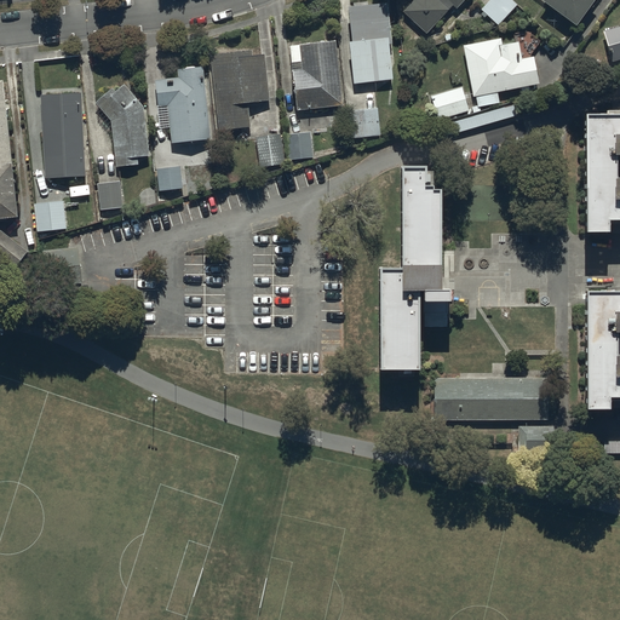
[(413,0),(402,11),(426,34),(453,6),(457,9),(464,0),(413,0)]
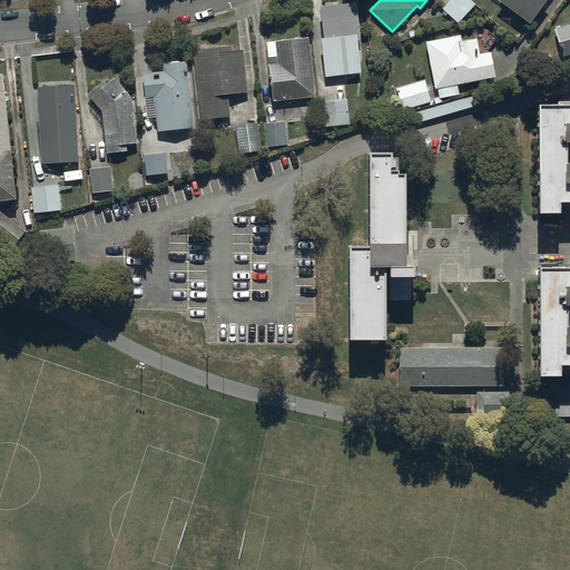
[(475,6),(469,0),(449,0),(442,9),(458,23),(475,6)]
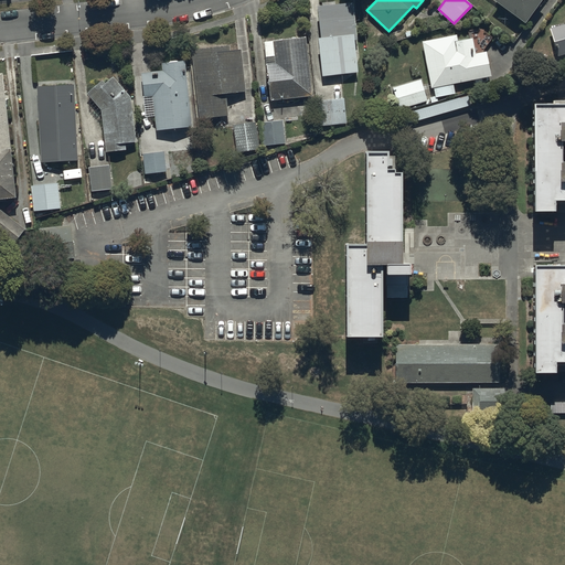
[(524,23),(540,0),(491,0),(524,23)]
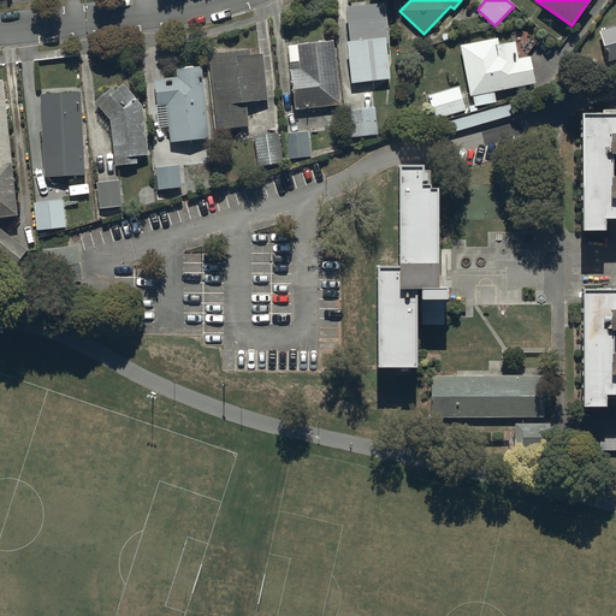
[(349,41),(345,42),(350,84),(389,80),(385,49),(389,49),(388,45),(390,45),(385,4),(365,6),(365,1),(350,3),(350,6),(345,7),(349,41)]
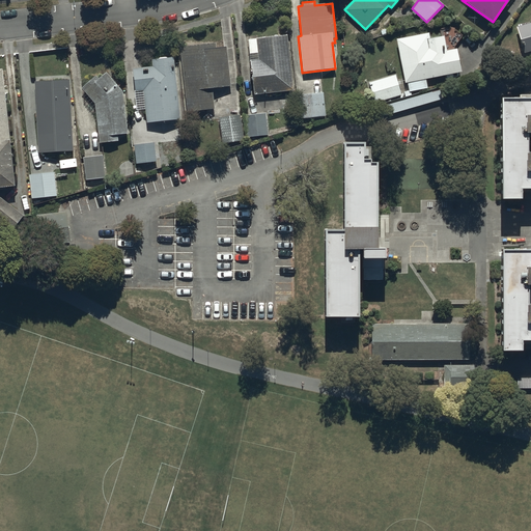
[(530,22),(516,26),(525,53),(530,51),(530,22)]
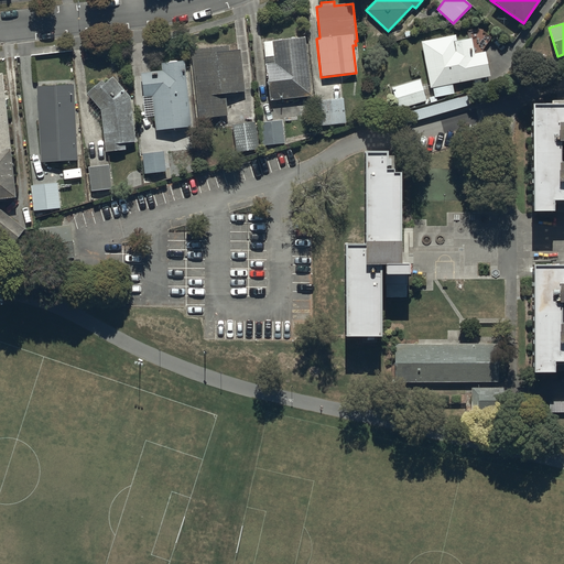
[(456,35),(421,42),(430,88),(432,88),(434,97),(454,94),(452,84),(490,77),(486,52),(474,54),(472,39),(457,41),(456,35)]
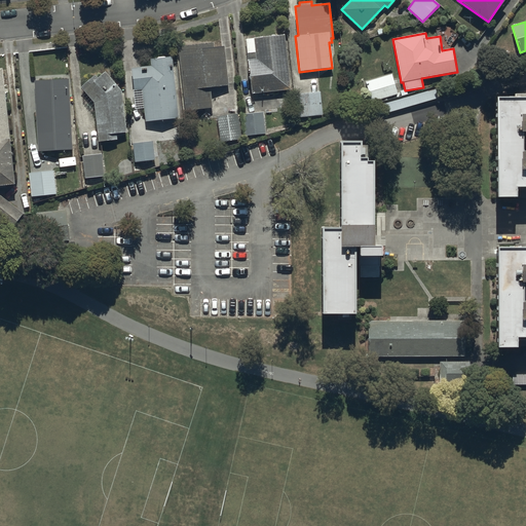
[(290,89),(284,35),(246,38),(252,94),(290,89)]
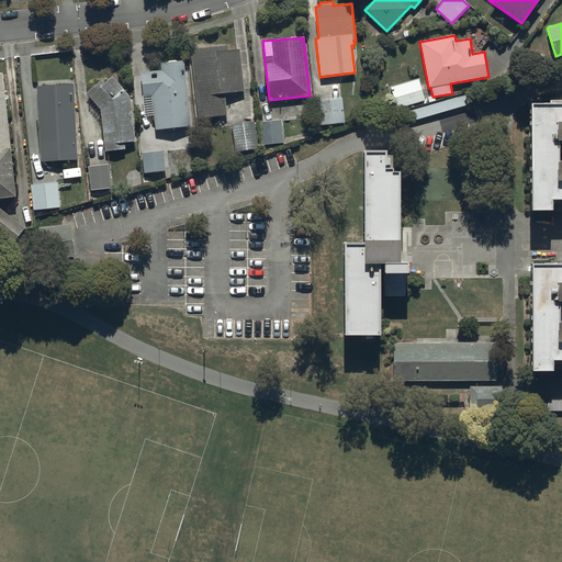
[(226,45),(190,49),(198,117),(226,114),(224,94),(244,91),(239,49),(226,51),(226,45)]
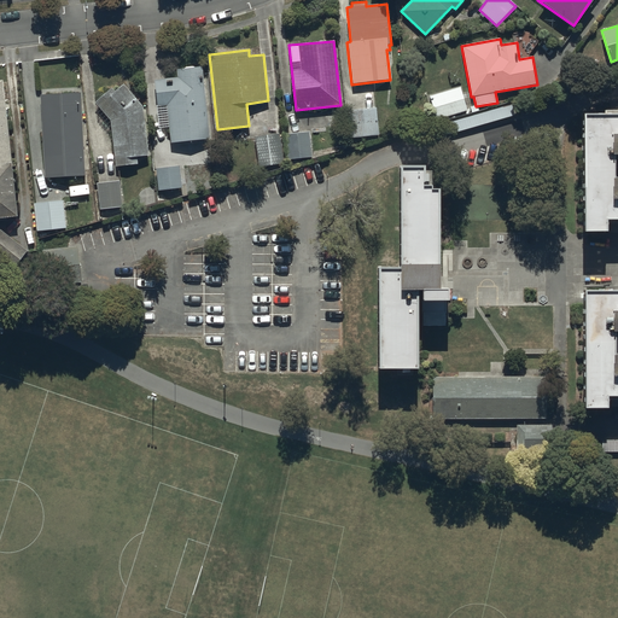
[(210,139),(204,65),(176,68),(178,79),(155,80),(157,105),(167,105),(170,143),(210,139)]
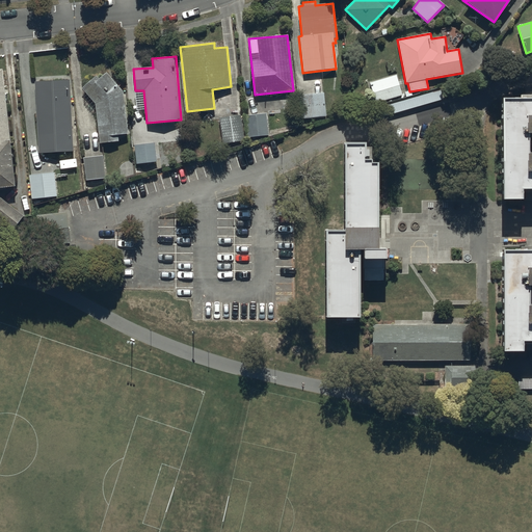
[(0,186),(14,185),(1,70),(0,69),(0,186)]
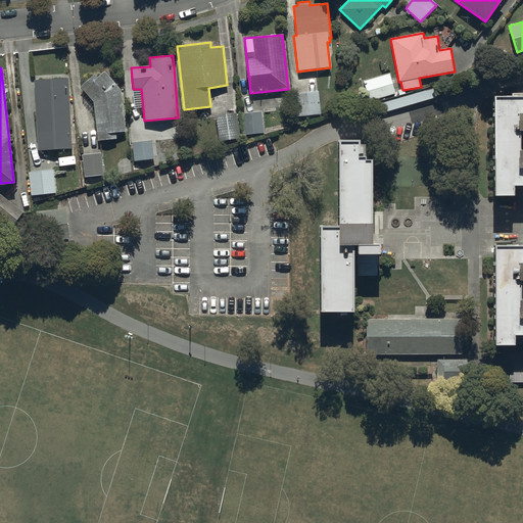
[(94,75),(80,87),(94,102),(97,141),(115,139),(115,133),(125,132),(121,91),(104,70),(96,78),(94,75)]
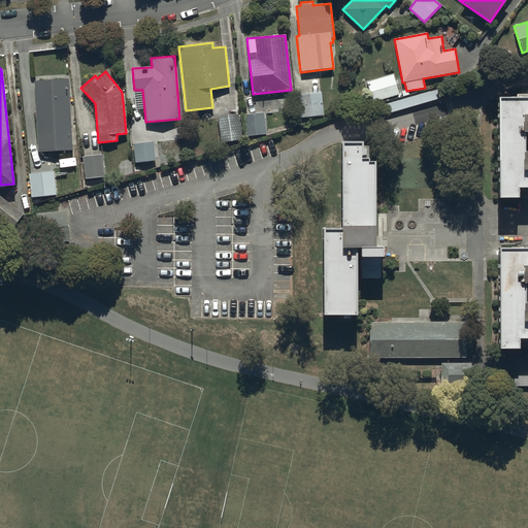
[(393,74),(367,81),(372,102),(399,95),(393,74)]
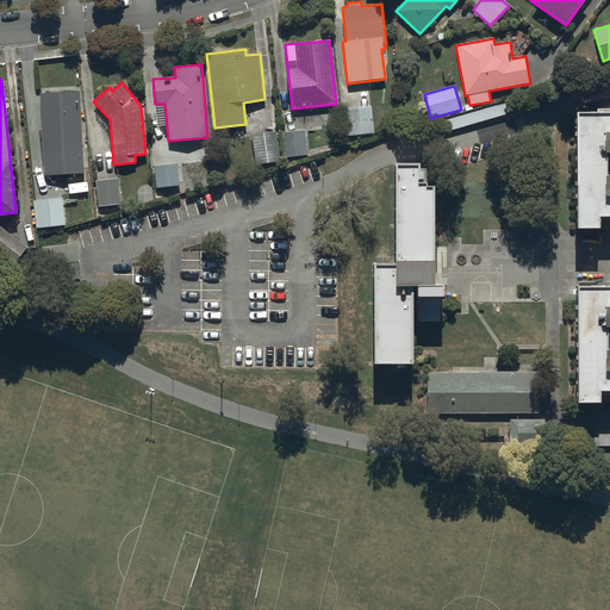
[(80,93),(39,94),(43,175),(83,174),(80,93)]
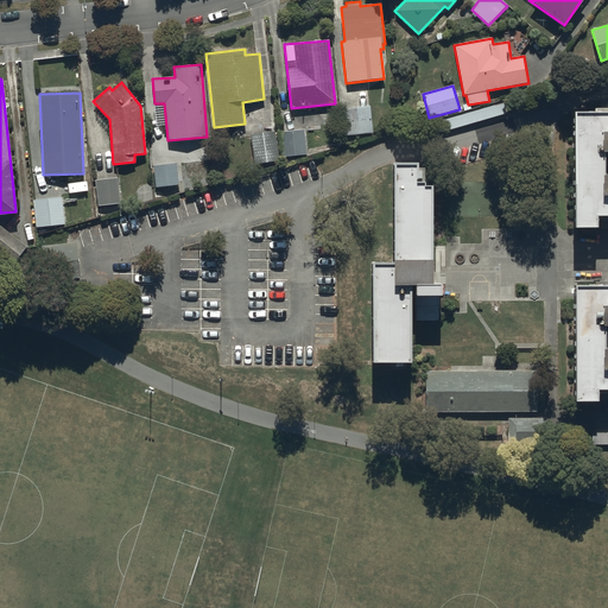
[(434,122),(436,133),(506,114),(502,102),(434,122)]
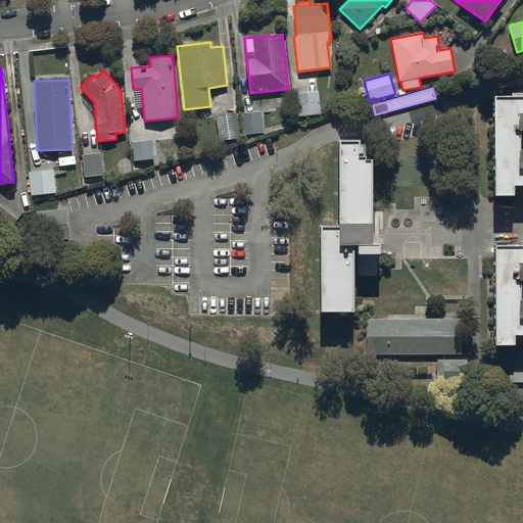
[(319,92),(294,93),(296,116),(321,115),(319,92)]
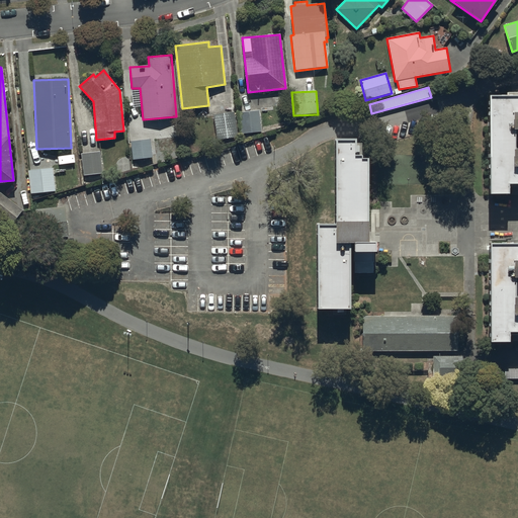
[(488,189),(505,189),(505,180),(517,179),(517,93),(487,93),(488,189)]
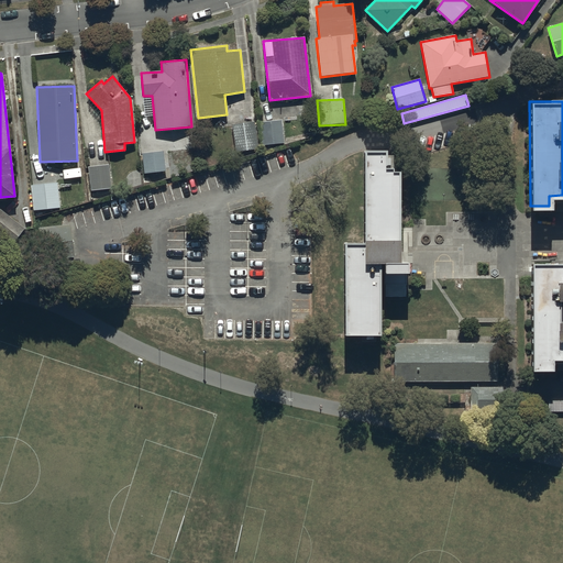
[(282,121),(260,122),(262,145),(284,143),(282,121)]
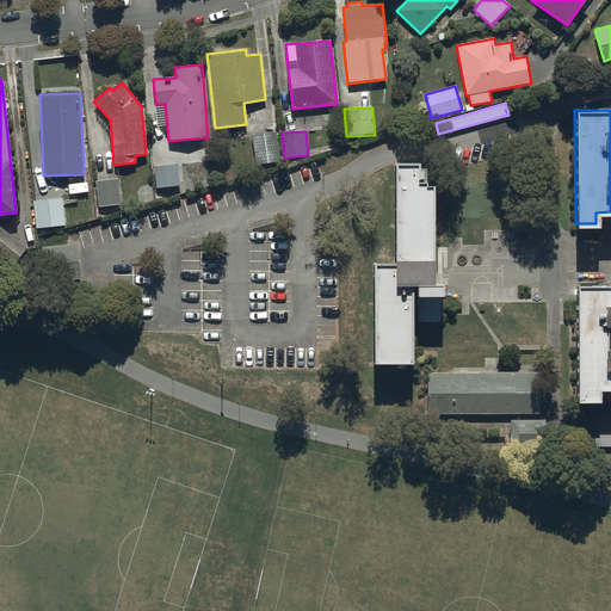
[(277,134),(252,136),(255,165),(281,162),(277,134)]
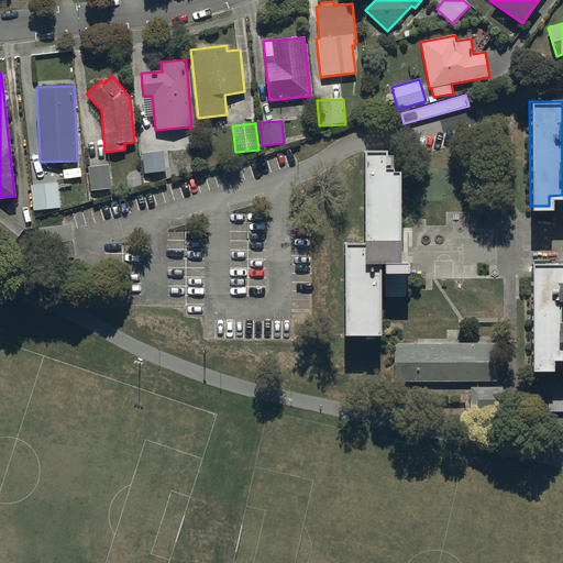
[(164,151),(142,154),(144,174),(166,172),(164,151)]
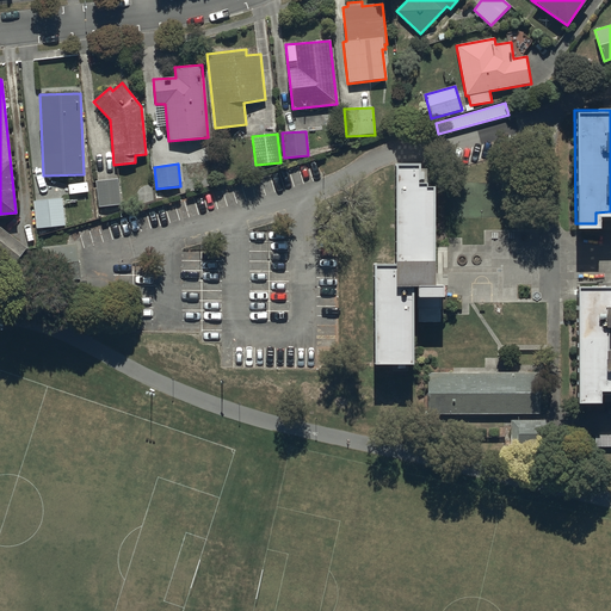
[(418,164),(393,164),(393,266),(375,266),(375,363),(411,362),(411,288),(434,288),(434,273),(433,184),(418,184),(418,164)]
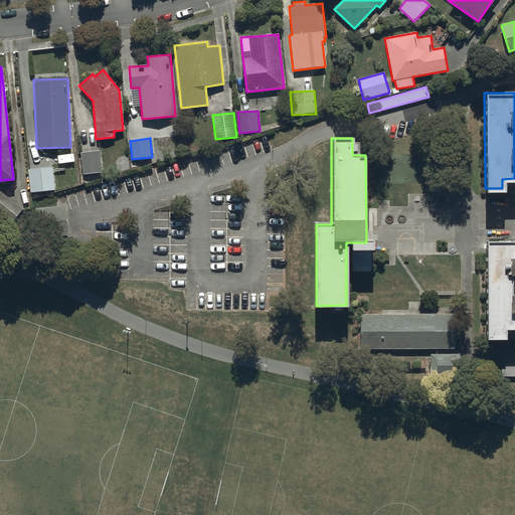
[(99,151),(79,153),(82,175),(102,173),(99,151)]
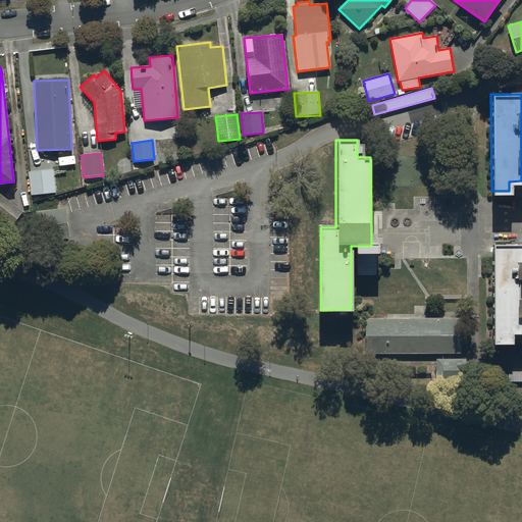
[(53,170),(29,171),(31,196),(55,194),(53,170)]
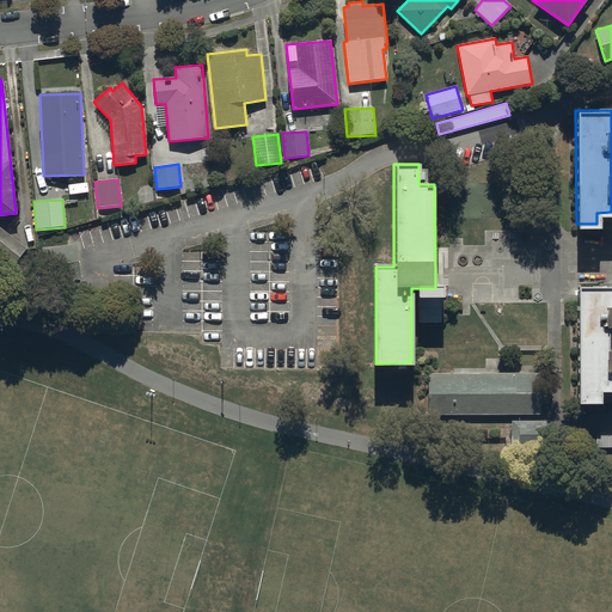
[(611,286),(577,286),(577,401),(599,401),(599,390),(611,390),(611,286)]
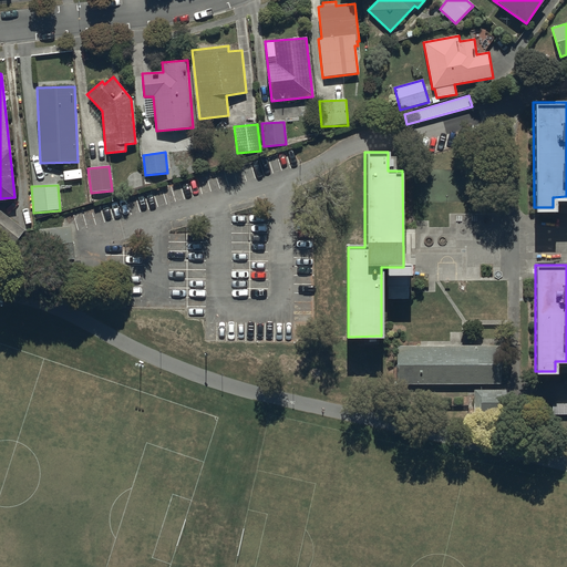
[(501,346),(397,346),(397,384),(501,384),(501,346)]
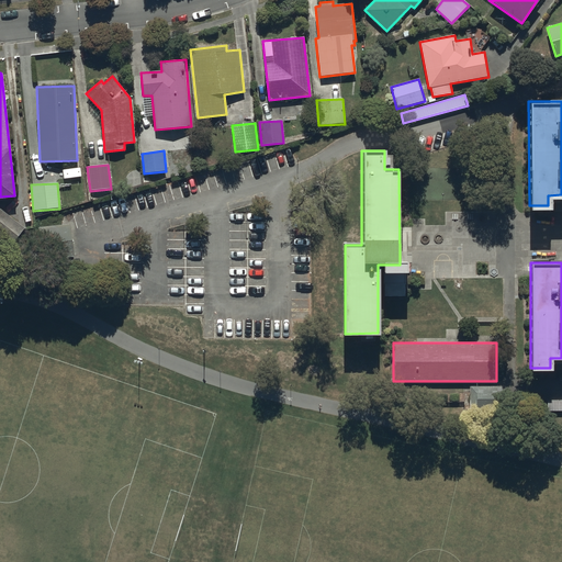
[(501,389),(471,389),(471,406),(501,407),(501,389)]
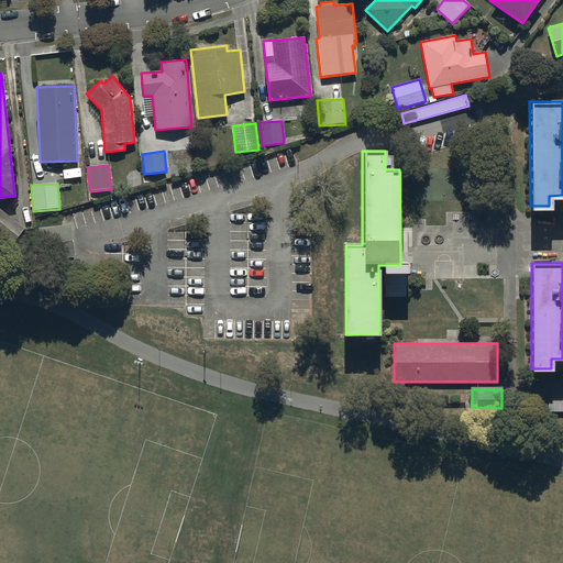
[(562,400),(549,401),(549,412),(562,411),(562,400)]
